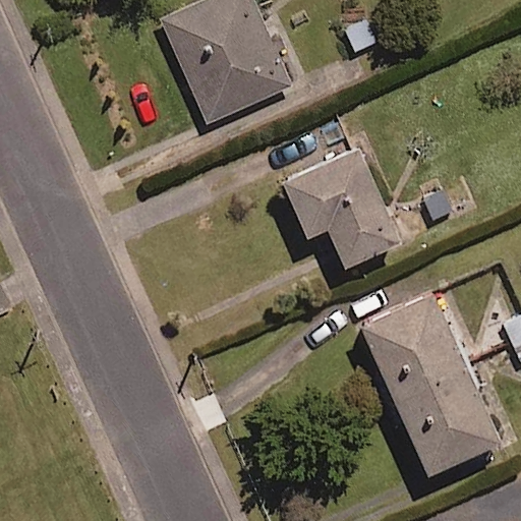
[(290,87),(253,0),(205,0),(164,17),(209,121),(290,87)]
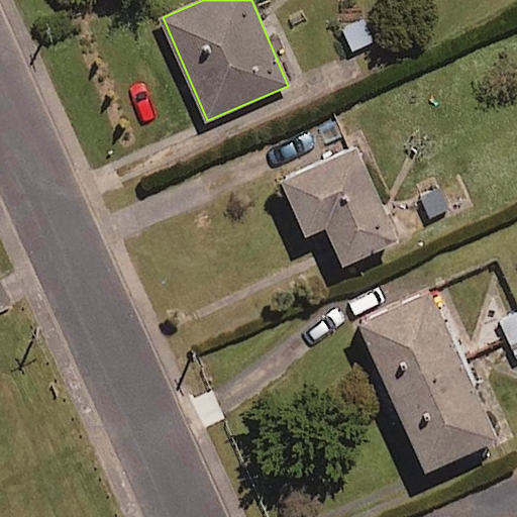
[(365,12),(334,27),(348,57),(379,41),(365,12)]
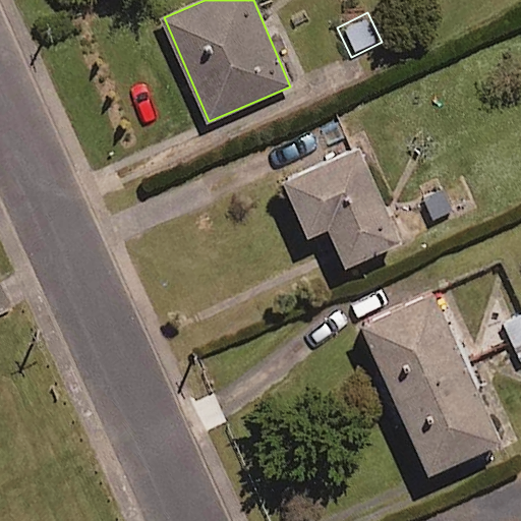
[(401,242),(358,150),(285,183),(310,236),(329,228),(347,268),(401,242)]
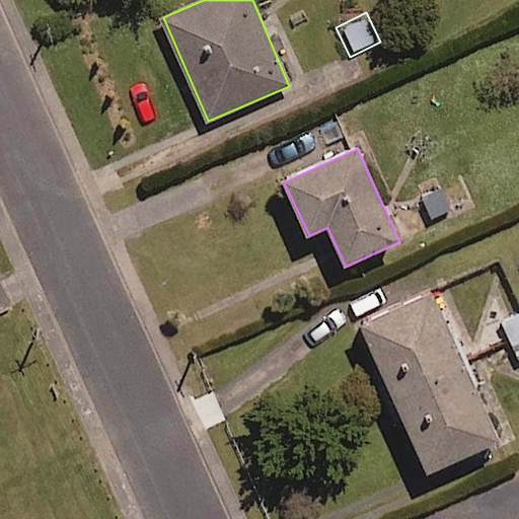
[(446,182),(416,195),(428,224),(458,212),(446,182)]
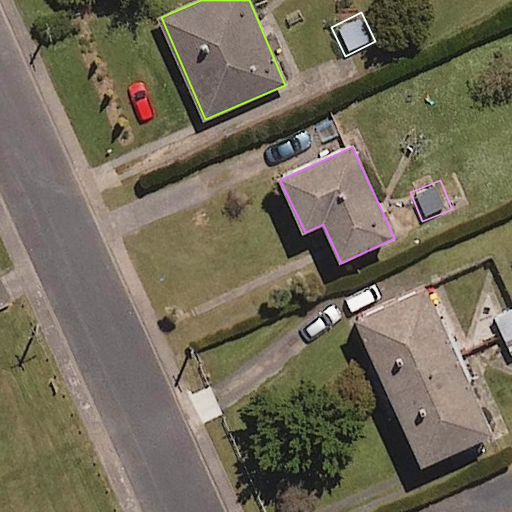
[(491,436),(427,290),(355,321),(419,468),(491,436)]
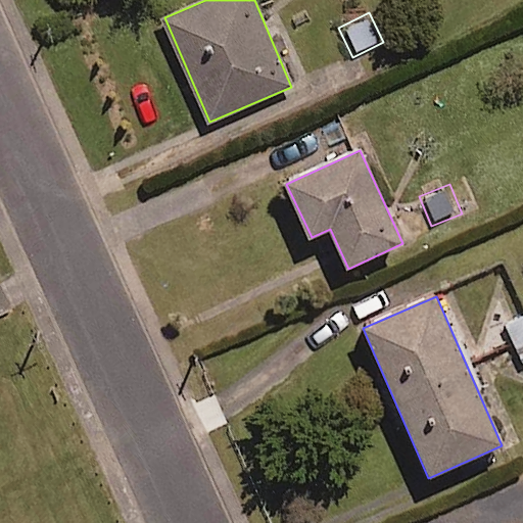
[(522,318),(505,328),(522,363),(522,318)]
